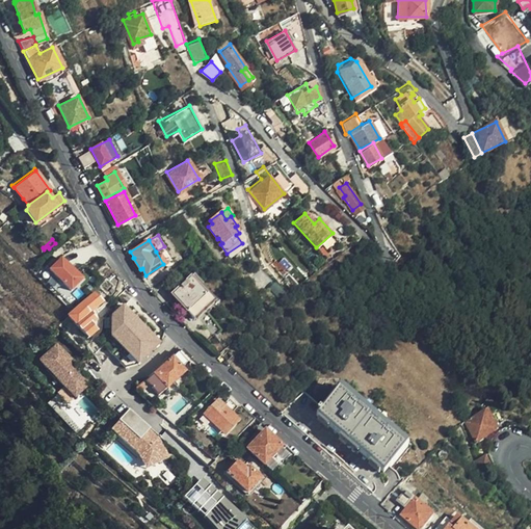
[(50,265),(72,287),(84,275),(62,253),(50,265)]
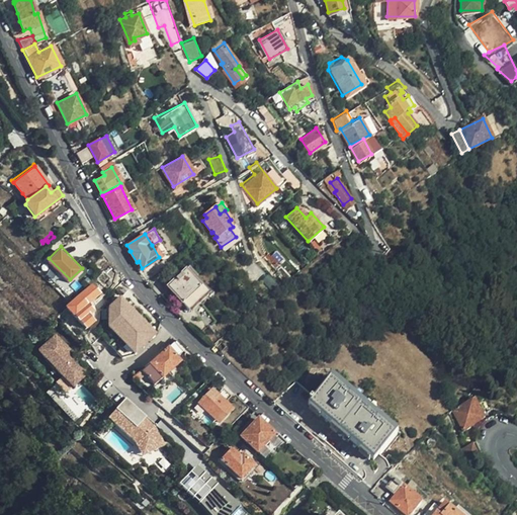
[(104,256),(102,254),(92,263),(99,270),(108,261),(104,256)]
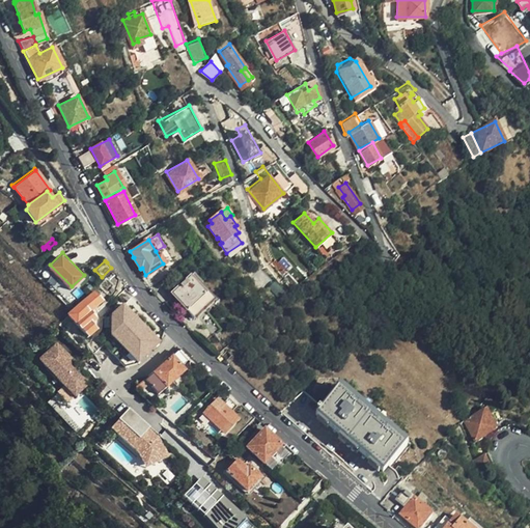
[(211,301),(197,285),(199,283),(191,274),(179,283),(170,292),(193,316),(211,301)]
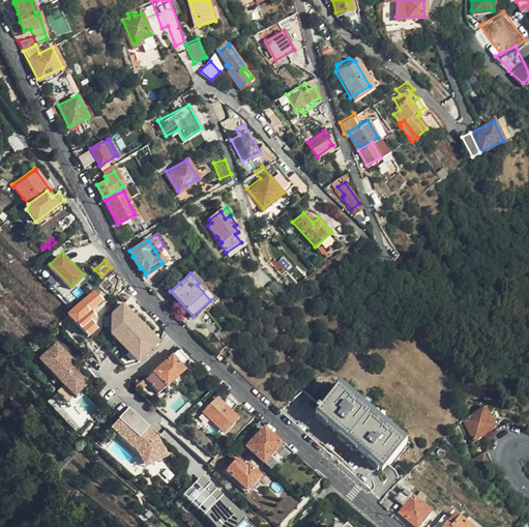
[(67,315),(70,318),(87,337),(96,328),(89,321),(94,317),(89,311),(100,299),(92,290),(81,301),(82,301),(67,315)]
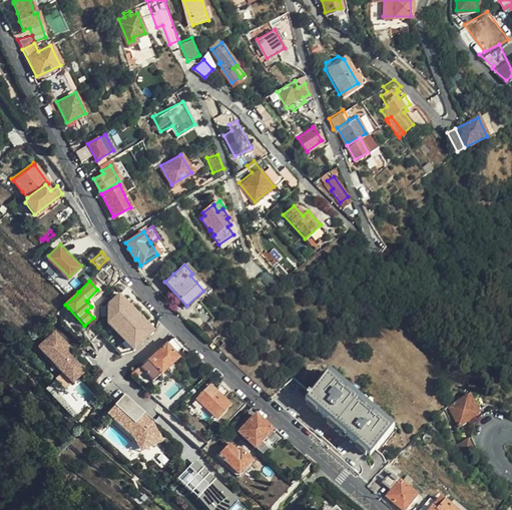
[(149,328),(115,293),(94,313),(128,349),(149,328)]
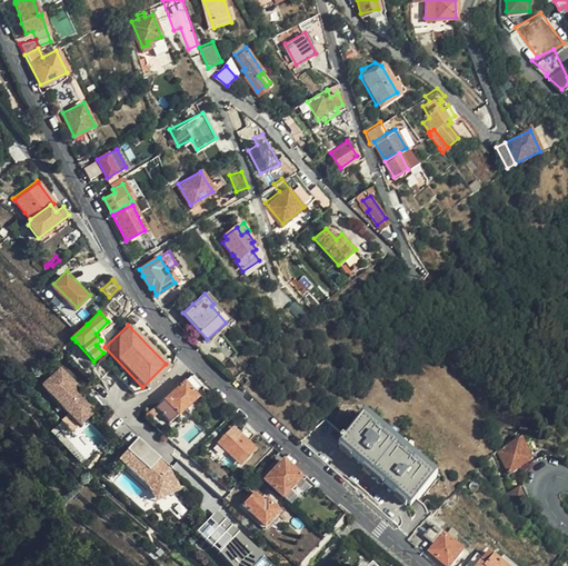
[(95,409),(56,367),(37,385),(75,427),(95,409)]
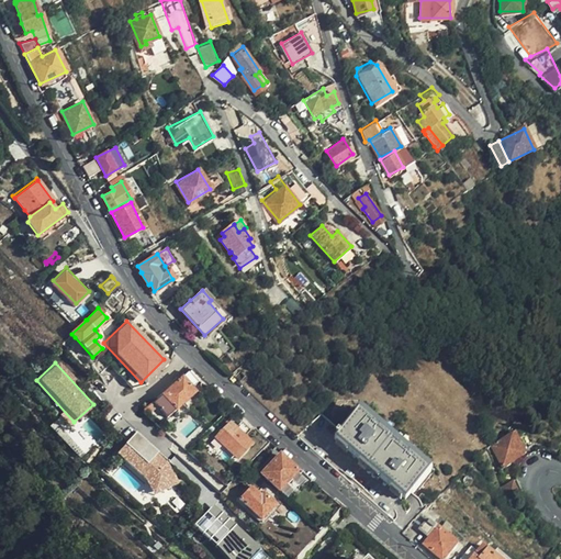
[(193,368),(192,367),(153,402),(155,404),(166,416),(194,391),(191,387),(202,377),(201,375),(200,373),(200,372),(199,371),(198,370),(195,369),(194,368),(193,368)]
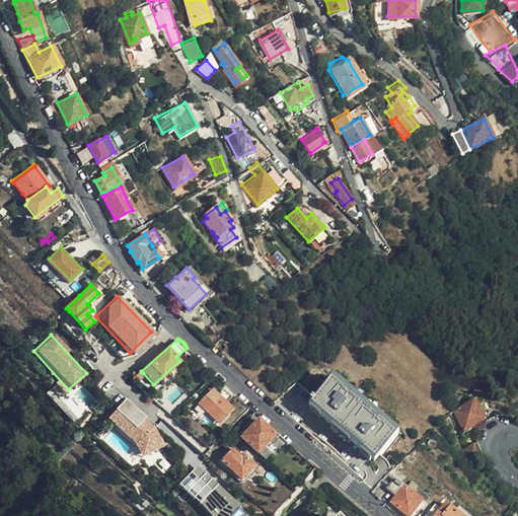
[(400,429),(335,373),(307,403),(373,460),(400,429)]
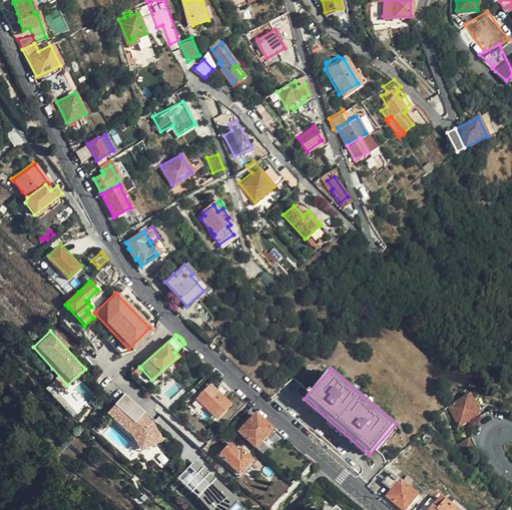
[(229,403),(222,396),(227,390),(221,385),(215,391),(209,385),(197,398),(203,405),(205,403),(218,415),(229,403)]
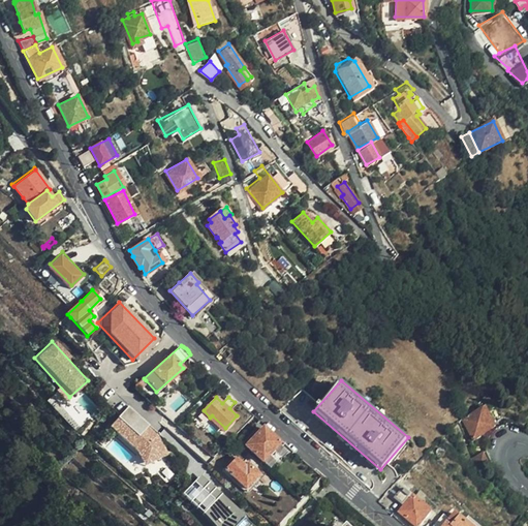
[(147,422),(128,405),(111,425),(137,450),(145,445),(153,460),(168,452),(158,433),(148,425),(149,424),(147,422)]
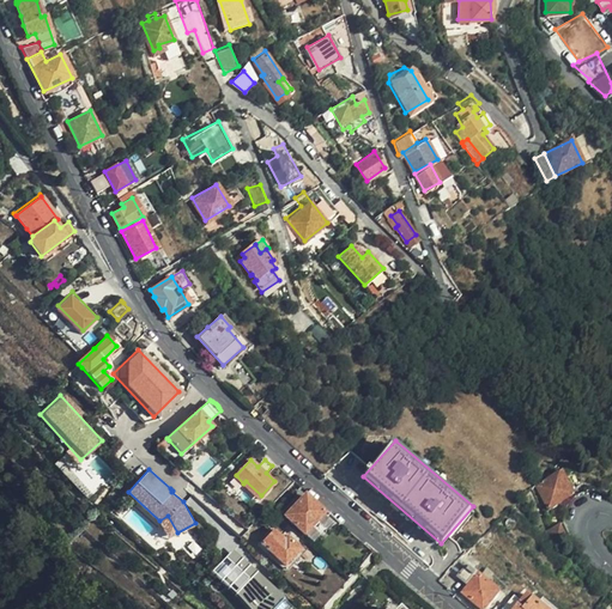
[(571,492),(559,472),(537,485),(547,506),(571,492)]
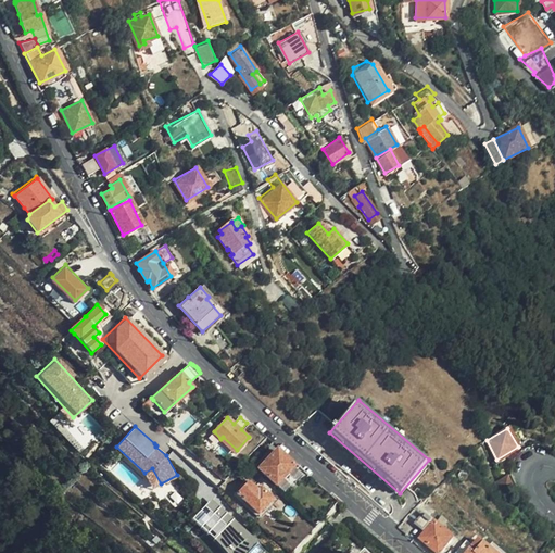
[(276,484),(297,461),(279,444),(272,453),(261,465),(259,467),(276,484)]
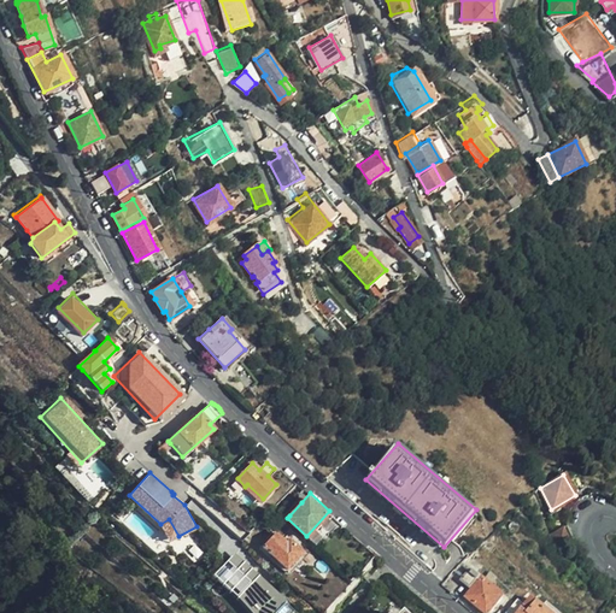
[(287,513),(289,516),(301,502),(299,500),(287,513)]
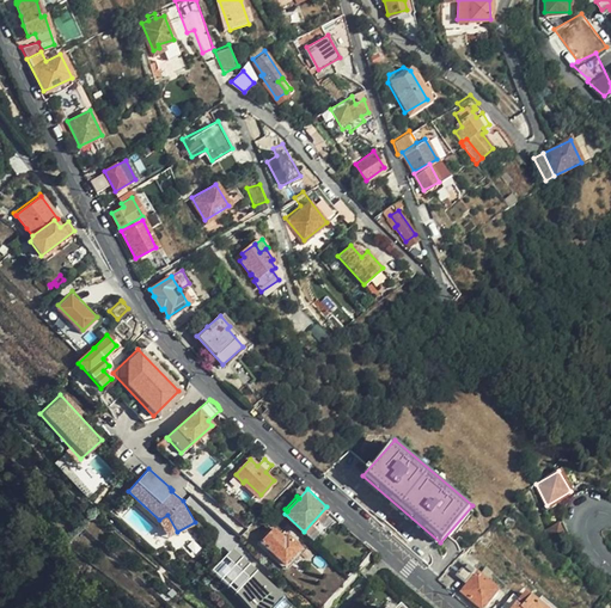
[(267,513),(263,510),(254,520),(257,523),(267,513)]
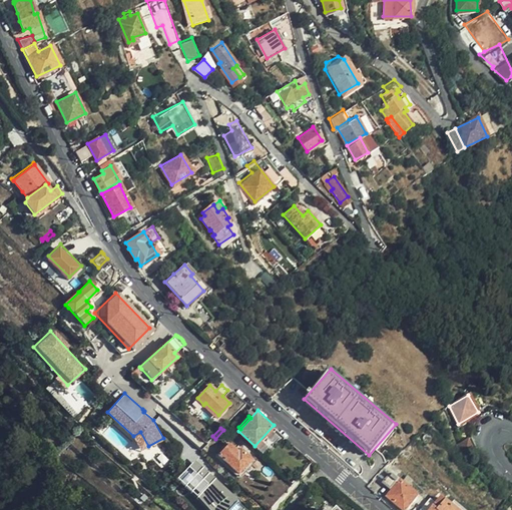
[(141,450),(148,446),(140,432),(133,436),(141,450)]
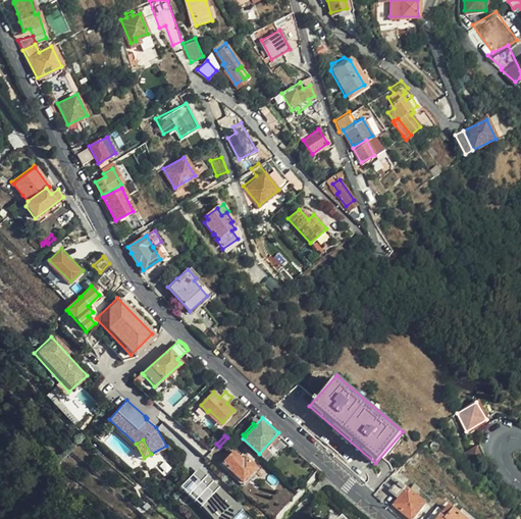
[(480,456),(475,447),(466,452),(471,462),(480,456)]
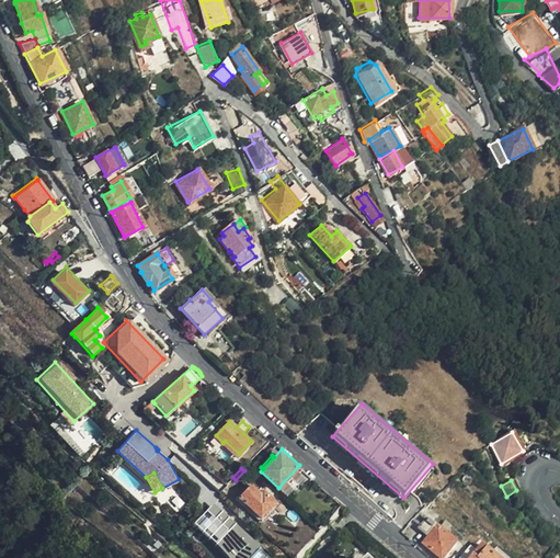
[(275,501),(266,493),(264,496),(250,484),(238,497),(260,517),(275,501)]
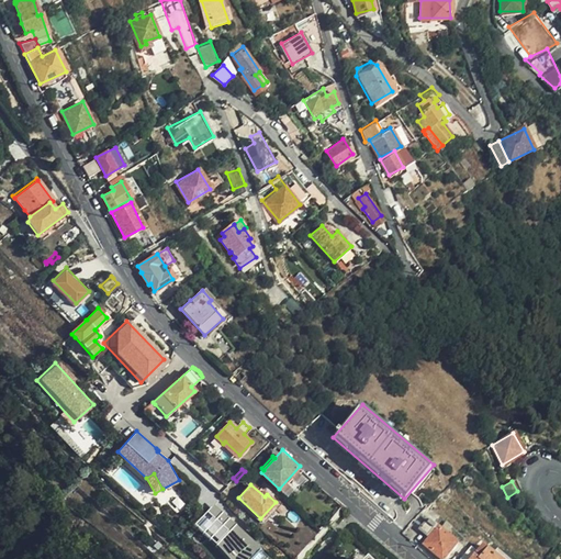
[(262,558),(220,512),(197,533),(221,558),(262,558)]
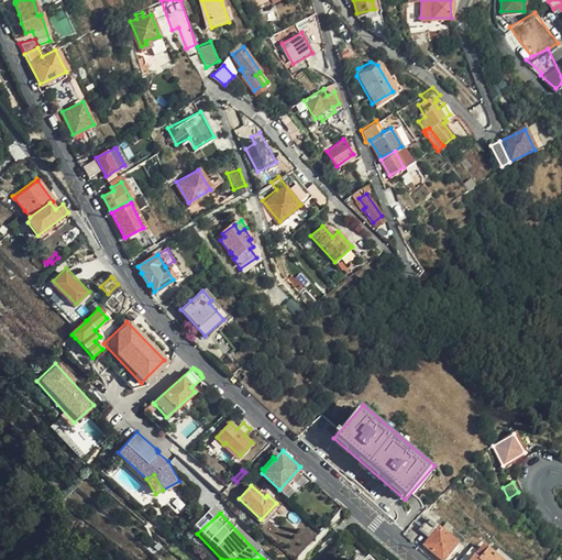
[(427,536),(434,525),(428,520),(420,530),(427,536)]
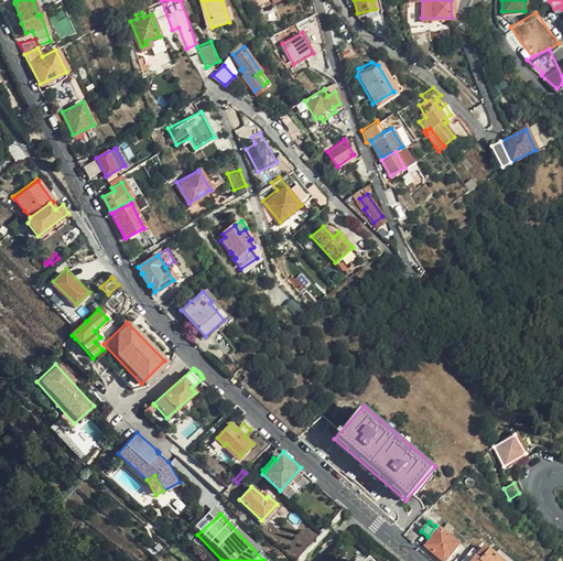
[(424,546),(443,560),(457,543),(440,529),(424,546)]
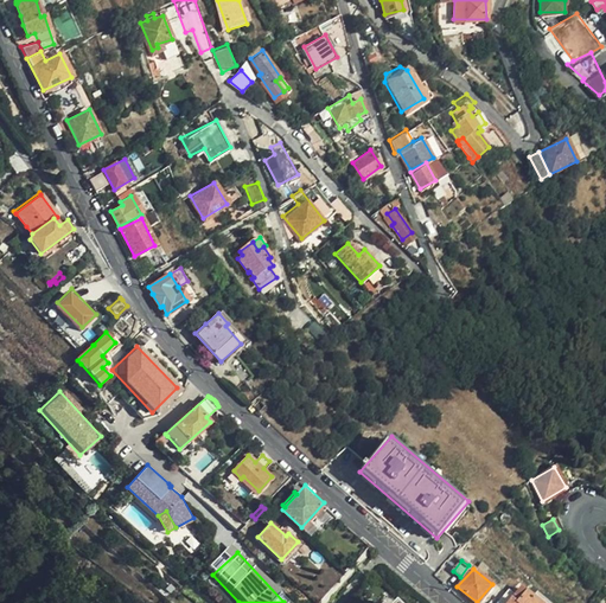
[(407,602),(372,572),(346,602),(407,602)]
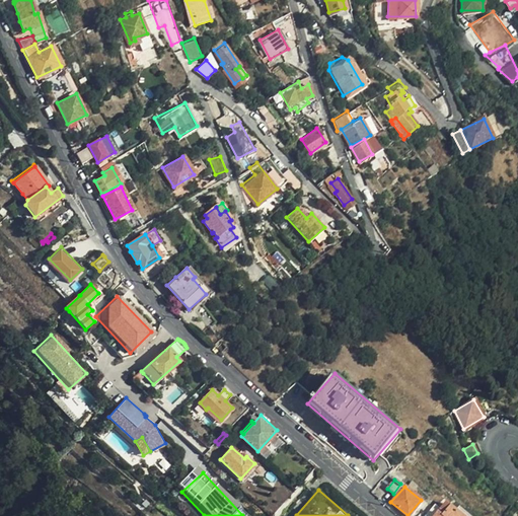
[(461,515),(450,506),(444,513),(434,504),(425,515),(461,515)]
